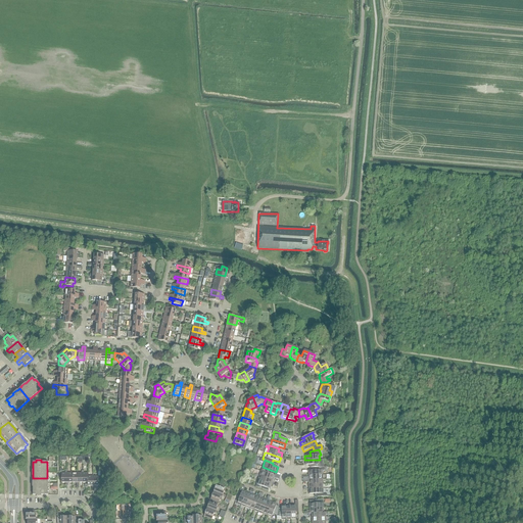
[(276,472),(263,467),(260,471),(279,477),(280,475),(275,474),(276,472)]
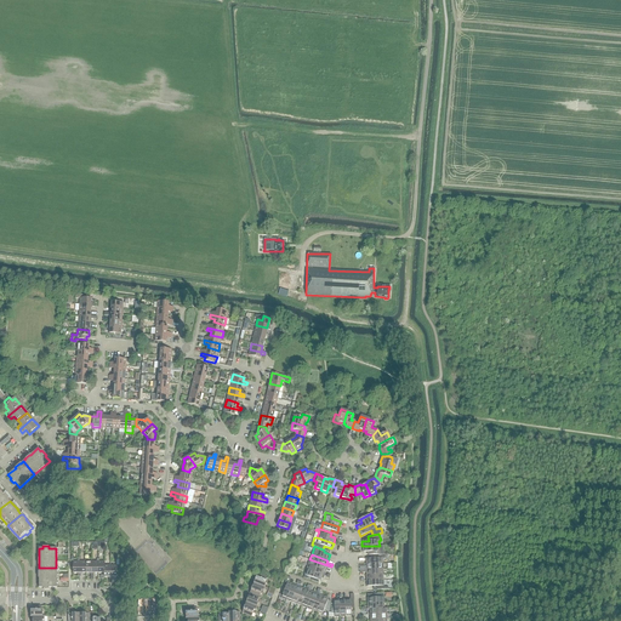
[(365,559),(365,564),(383,564),(382,558),(387,558),(387,554),(376,554),(376,558),(365,559)]
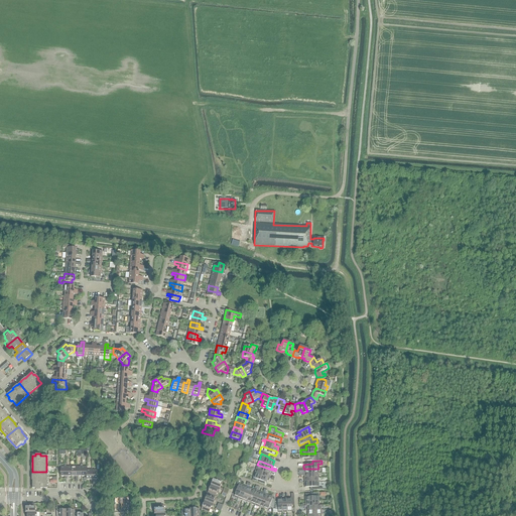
[(274,473),(275,471),(257,465),(256,470),(269,474),(270,471),(274,473)]
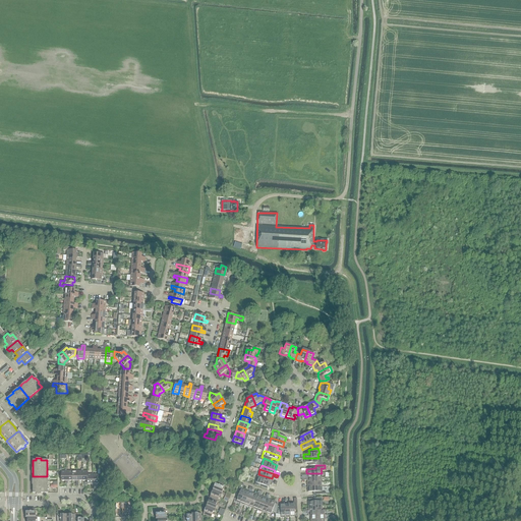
[(93,484),(93,474),(93,471),(88,471),(88,474),(88,481),(87,481),(87,483),(84,483),(84,485),(87,485),(87,484),(92,484),(92,486),(92,489),(93,489),(94,489),(94,484),(93,484)]
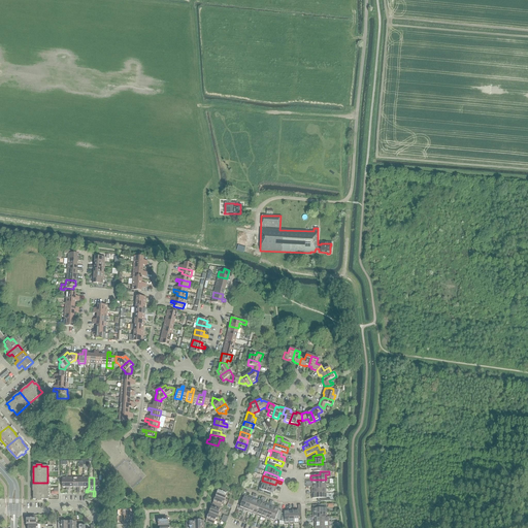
[(274,489),(275,485),(262,481),(260,485),(274,489)]
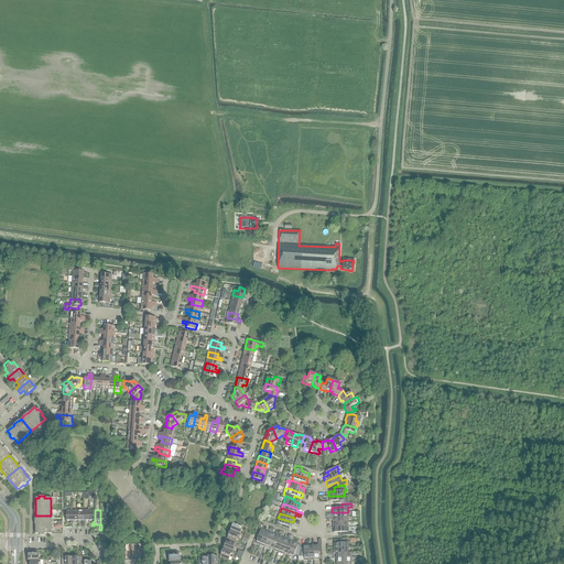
[(39,535),(44,535),(44,534),(52,534),(51,516),(35,516),(35,534),(39,534),(39,535)]
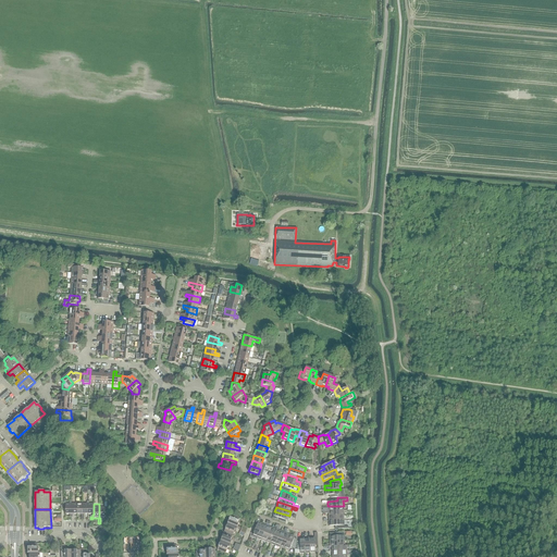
[(287,521),(289,516),(274,511),(273,516),(272,518),(285,523),(286,520),(287,521)]
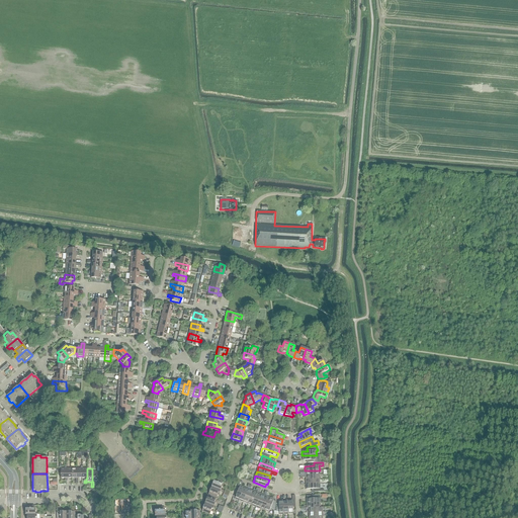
[(212,483),(211,487),(221,491),(223,486),(222,485),(223,482),(214,479),(213,482),(212,482),(212,483)]
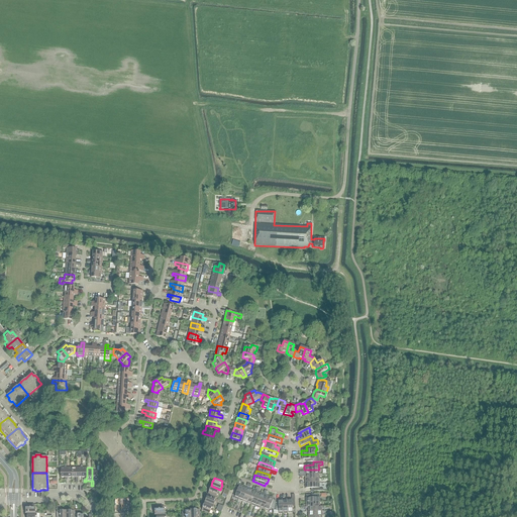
[(319,483),(305,484),(305,489),(310,488),(310,491),(323,491),(323,489),(319,489),(319,483)]
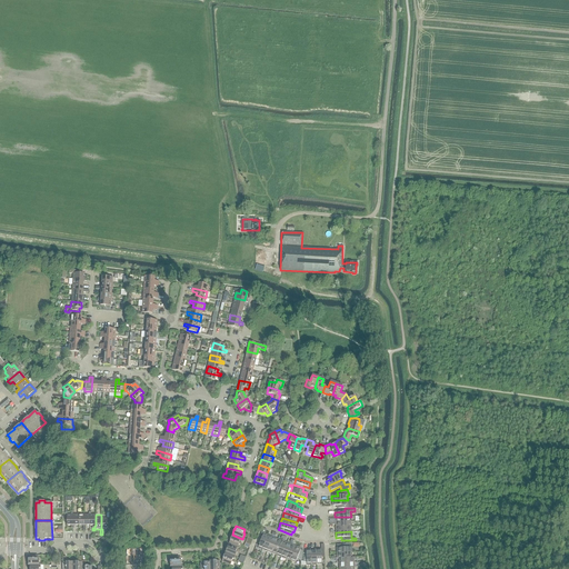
[(257,548),(262,550),(268,536),(265,535),(263,533),(262,535),(257,548)]
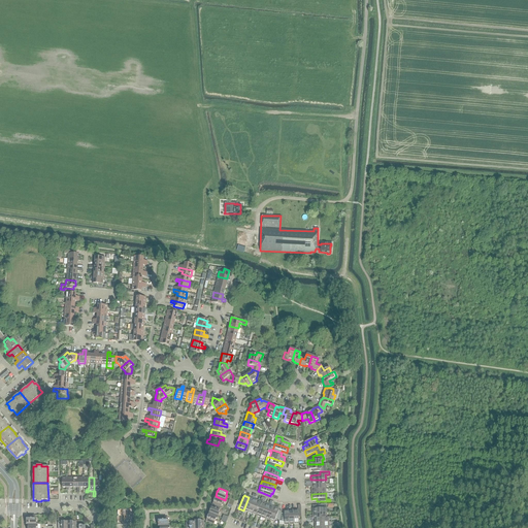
[(211,504),(220,507),(222,504),(223,505),(225,500),(216,496),(213,500),(212,501),(213,501),(211,504)]
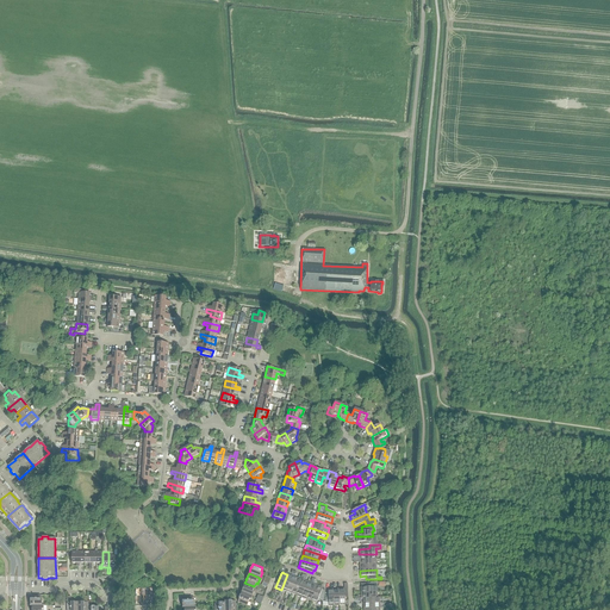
[(281,590),(286,592),(292,576),(287,574),(281,590)]
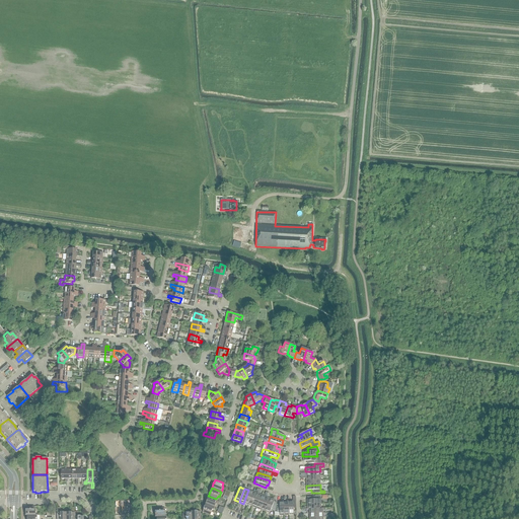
[(243,504),(247,505),(252,492),(248,490),(243,504)]
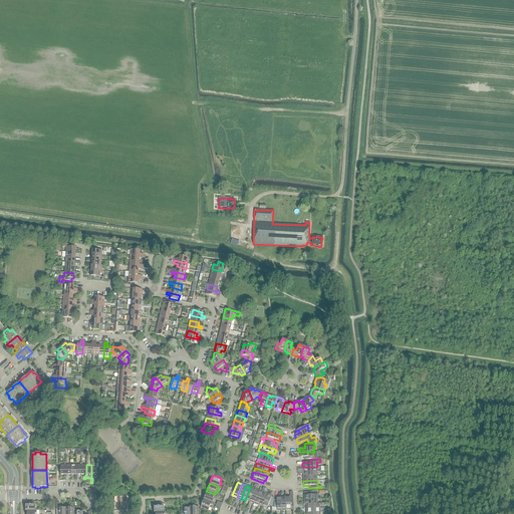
[(250,487),(245,500),(249,502),(255,489),(250,487)]
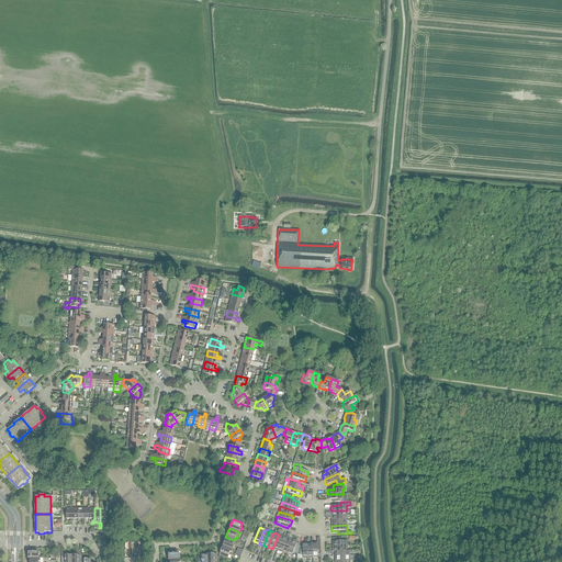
[(272,549),(277,551),(283,536),(279,535),(272,549)]
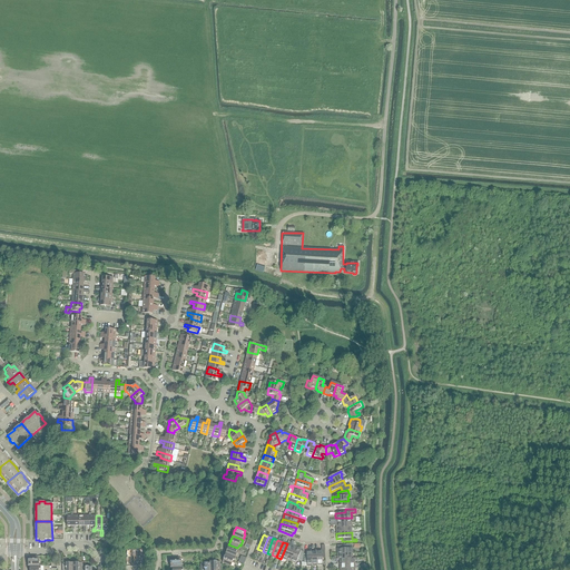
[(281,559),(286,560),(292,546),(287,543),(281,559)]
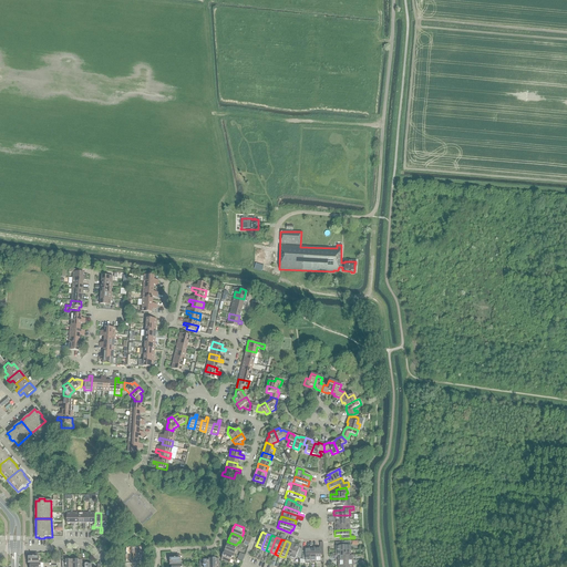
[(226,546),(224,550),(234,555),(236,555),(237,553),(235,552),(236,549),(235,548),(236,545),(227,542),(226,545),(225,546),(226,546)]
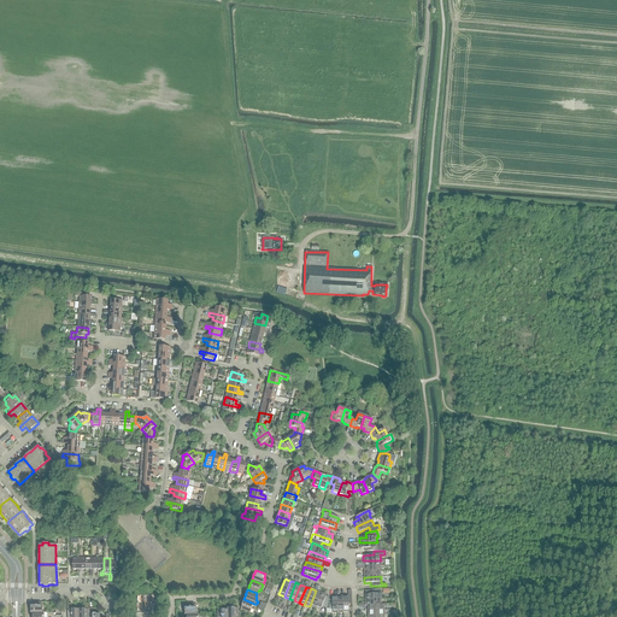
[(310,606),(315,609),(321,593),(316,591),(310,606)]
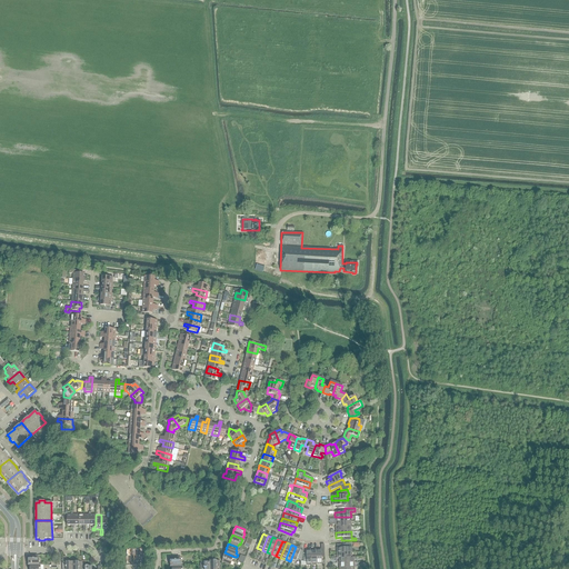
[(336,548),(336,553),(352,552),(351,548),(351,545),(341,545),(342,548),(336,548)]
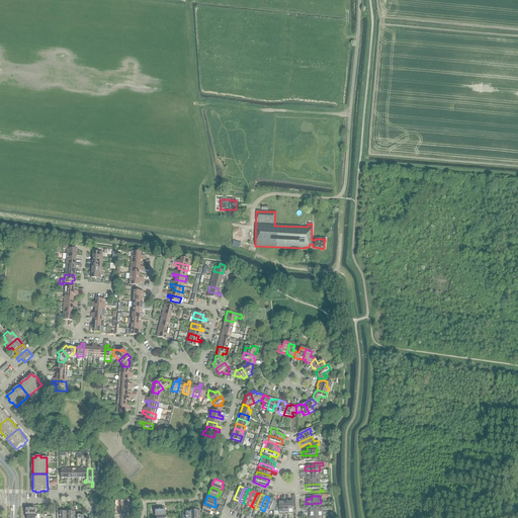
[(274,510),(275,504),(275,502),(273,501),(273,499),(269,498),(264,511),(268,513),(270,508),(272,509),(271,509),(274,510)]
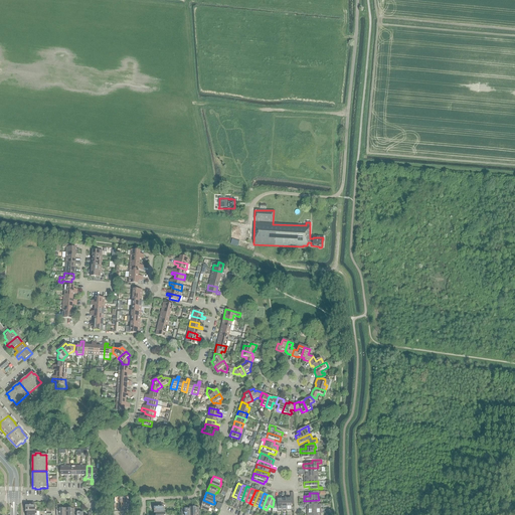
[(277,512),(282,512),(282,497),(277,498),(277,501),(274,501),(273,507),(273,508),(277,509),(277,512)]
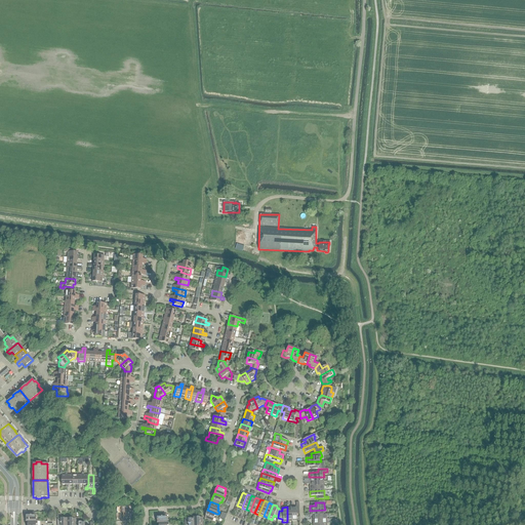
[(216,514),(207,510),(206,514),(205,514),(205,515),(204,518),(212,522),(213,519),(214,519),(216,514)]
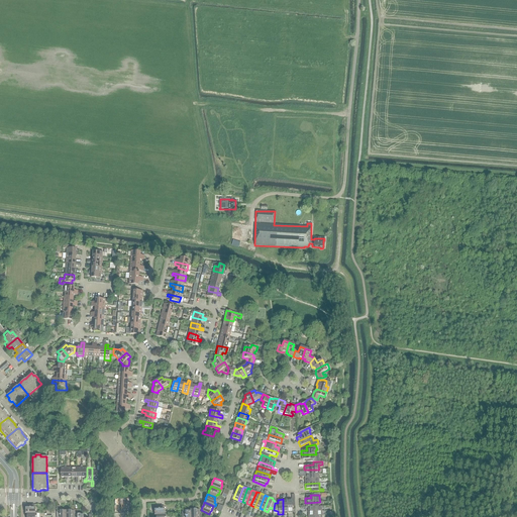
[(25,514),(26,514),(35,514),(35,508),(34,508),(34,505),(25,505),(25,514)]
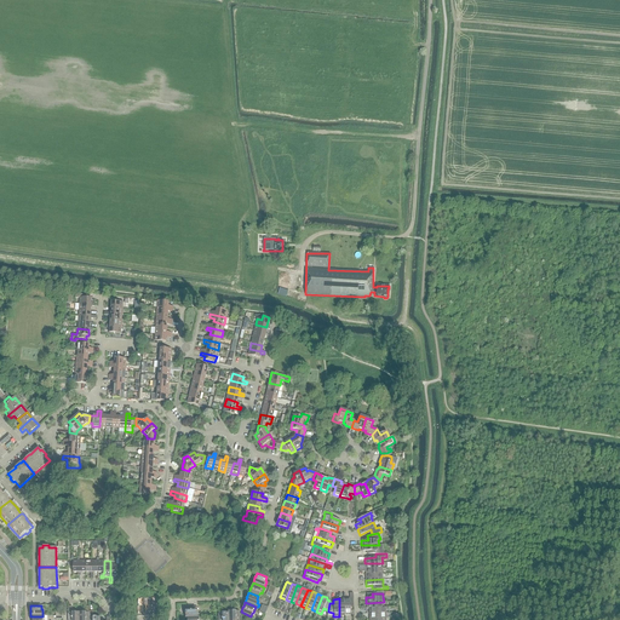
[(72,607),(68,607),(67,619),(78,619),(79,613),(74,613),(74,612),(72,612),(72,607)]
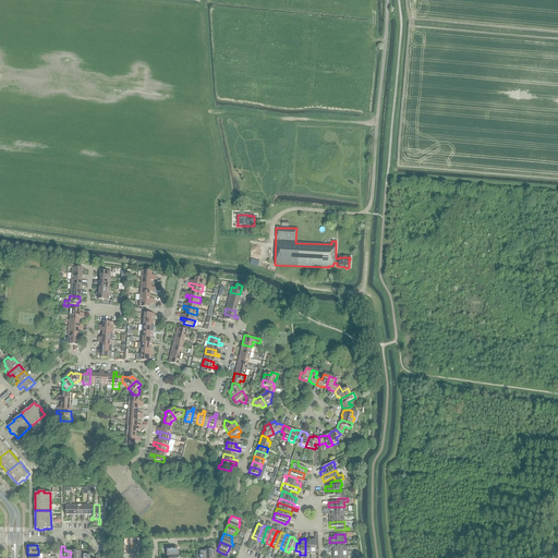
[(80,557),(80,556),(80,550),(80,546),(76,546),(76,550),(75,550),(75,552),(71,552),(70,557),(80,557)]
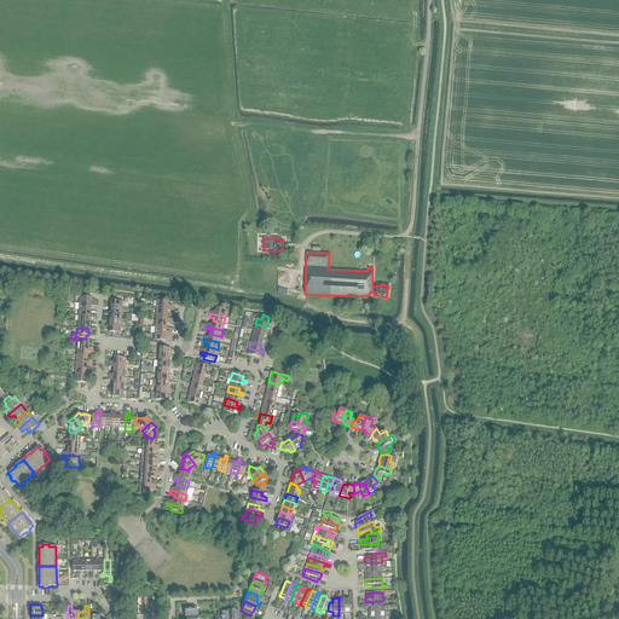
[(186,617),(197,617),(196,609),(195,609),(195,606),(185,606),(185,611),(184,611),(184,612),(185,612),(185,617),(186,617)]
